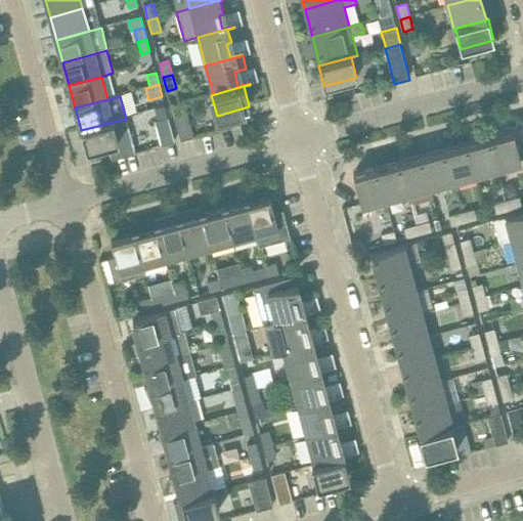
[(174,118),(181,142),(193,138),(187,114),(174,118)]
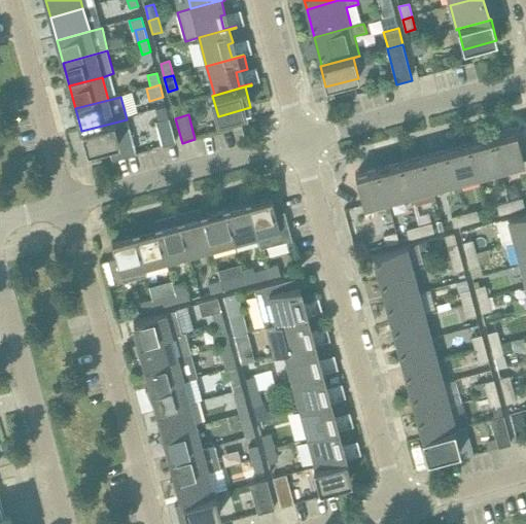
[(136,155),(127,119),(81,131),(88,151),(108,146),(112,162),(136,155)]
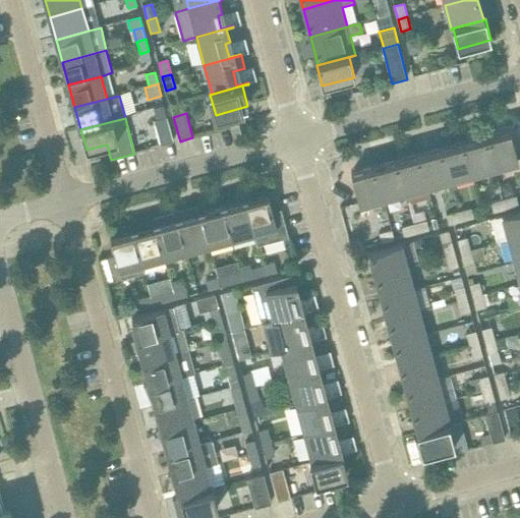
[(174,142),(167,118),(155,122),(161,147),(174,142)]
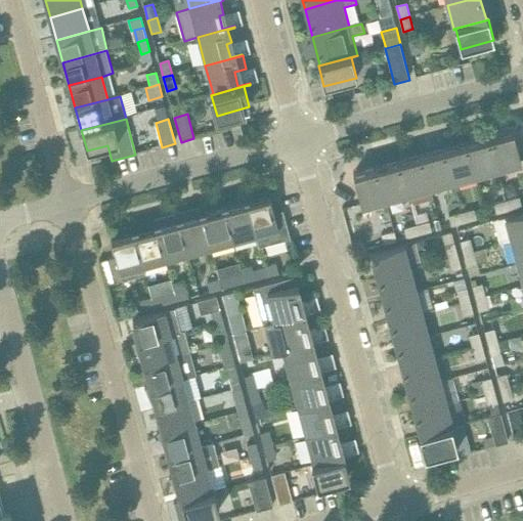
[(522,165),(513,132),(490,138),(498,171),(522,165)]
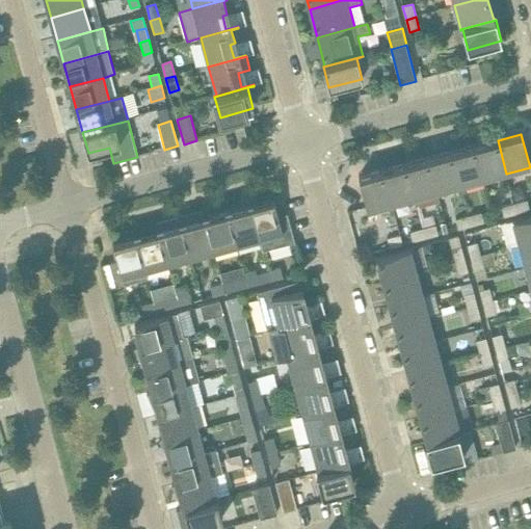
[(506,174),(498,140),(475,147),(483,180),(506,174)]
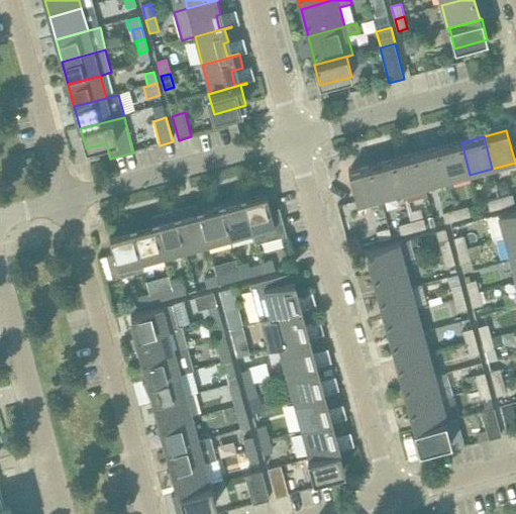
[(470,175),(461,142),(438,149),(447,181),(470,175)]
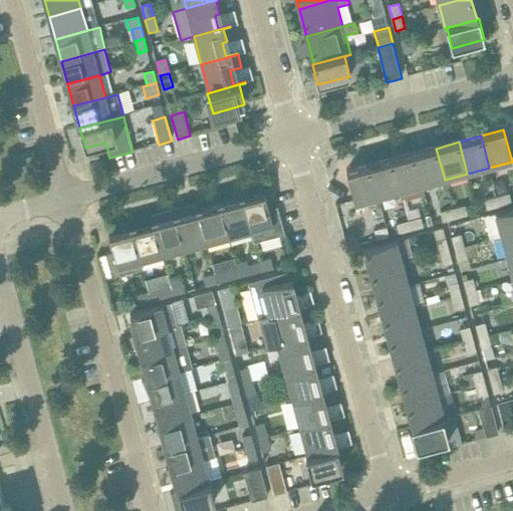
[(445,180),(436,149),(414,155),(423,186),(445,180)]
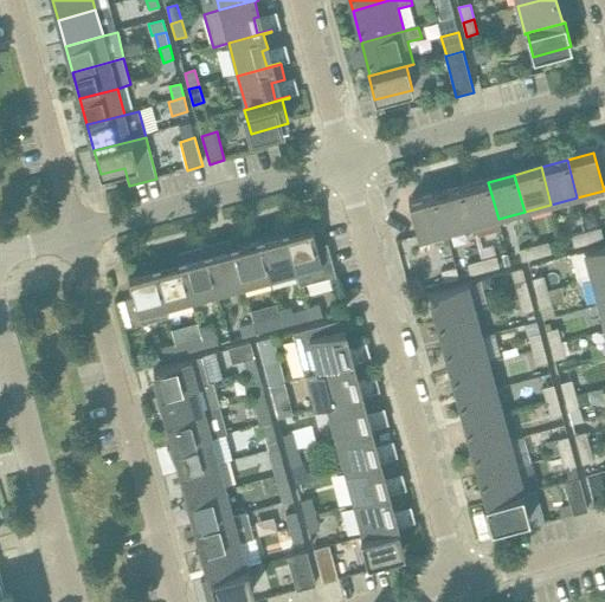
[(499,219),(488,182),(462,189),(472,226),(499,219)]
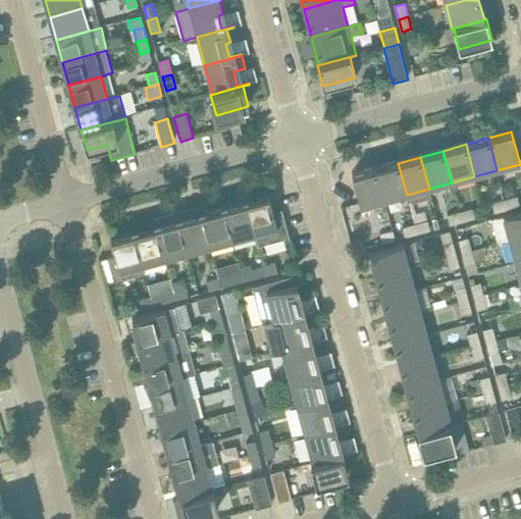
[(407,195),(398,163),(375,169),(383,201),(407,195)]
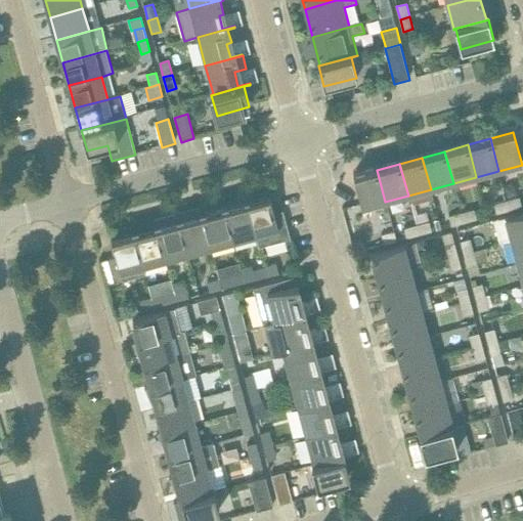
[(385,202),(377,170),(354,176),(362,208),(385,202)]
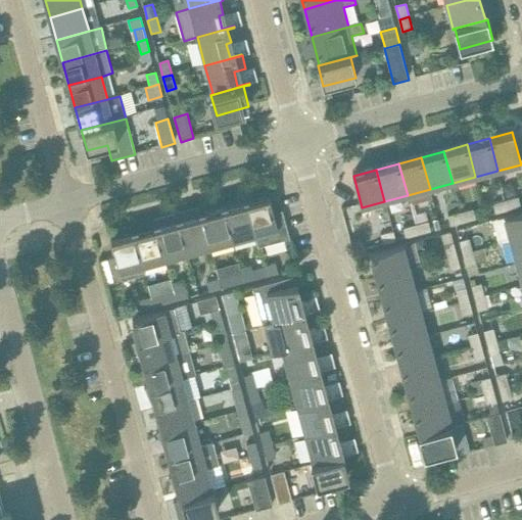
[(290,240),(282,210),(274,214),(270,198),(247,204),(255,236),(259,248),(290,240)]
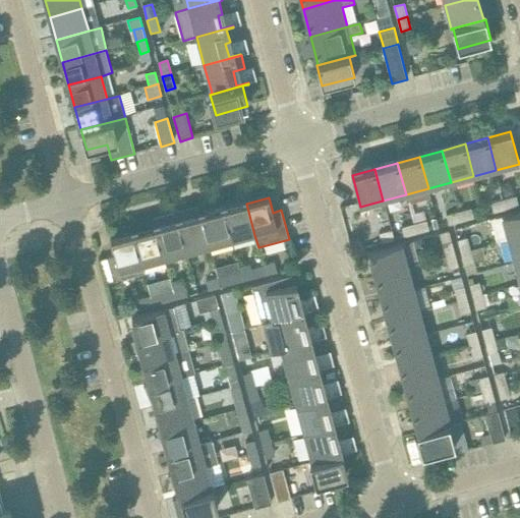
[(519,207),(516,197),(504,200),(507,210),(519,207)]
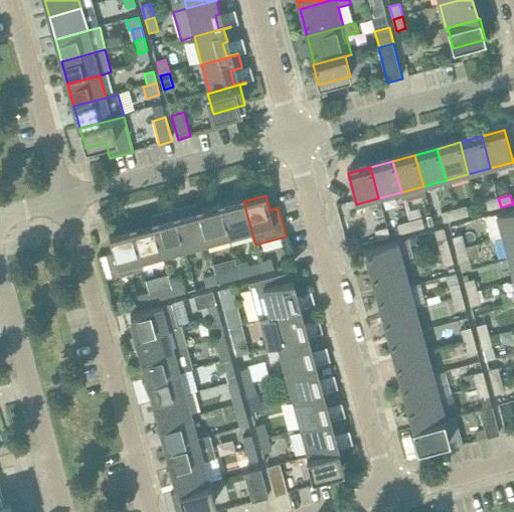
[(501,207),(498,198),(486,201),(489,211),(501,207)]
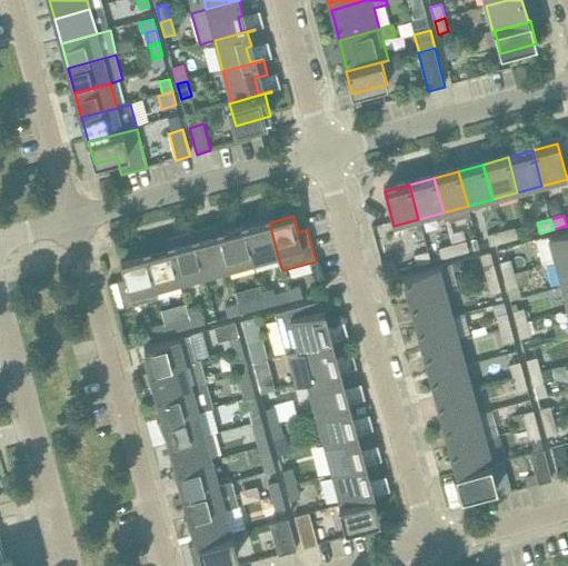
[(278,257),(269,222),(245,229),(253,264),(278,257)]
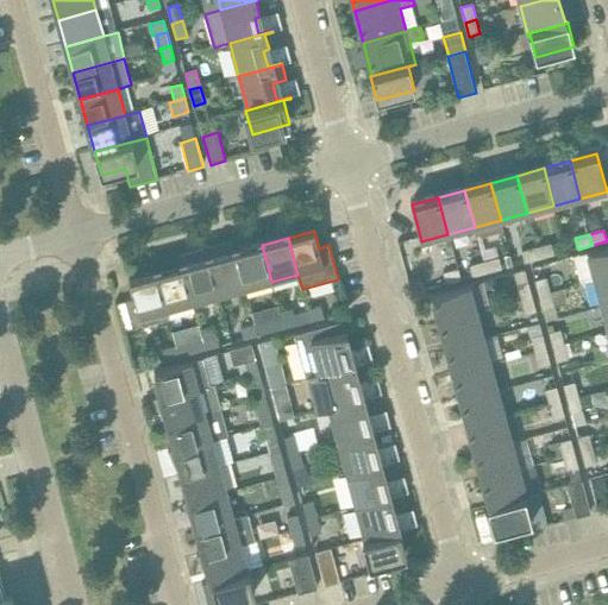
[(271,282),(262,245),(236,252),(245,289),(271,282)]
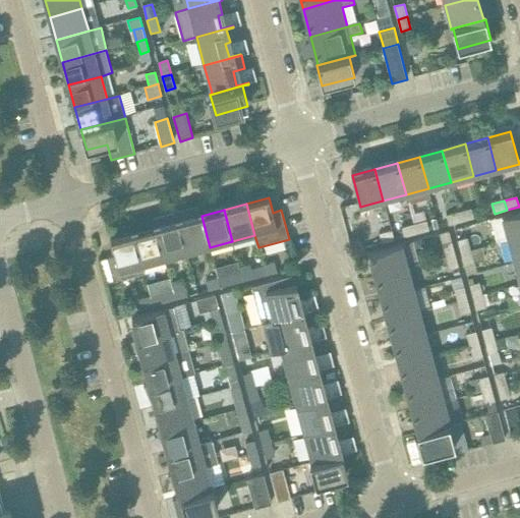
[(474,219),(471,210),(459,213),(462,222),(474,219)]
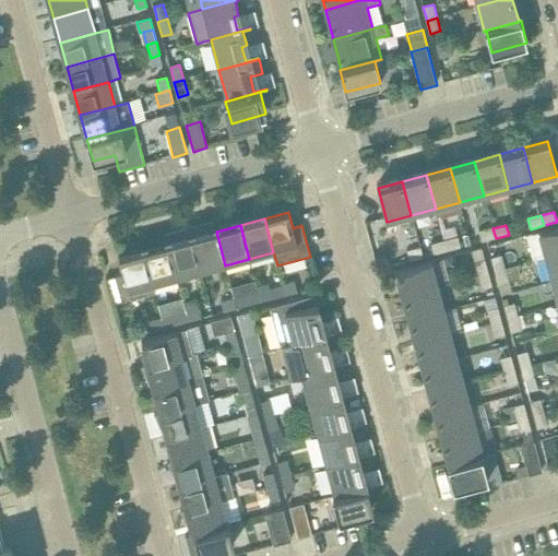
[(557,227),(538,234),(545,258),(557,253),(557,227)]
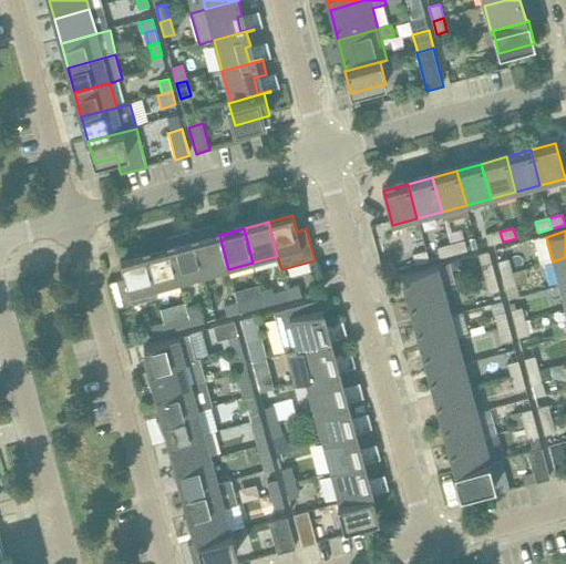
[(503,242),(500,232),(486,235),(490,246),(503,242)]
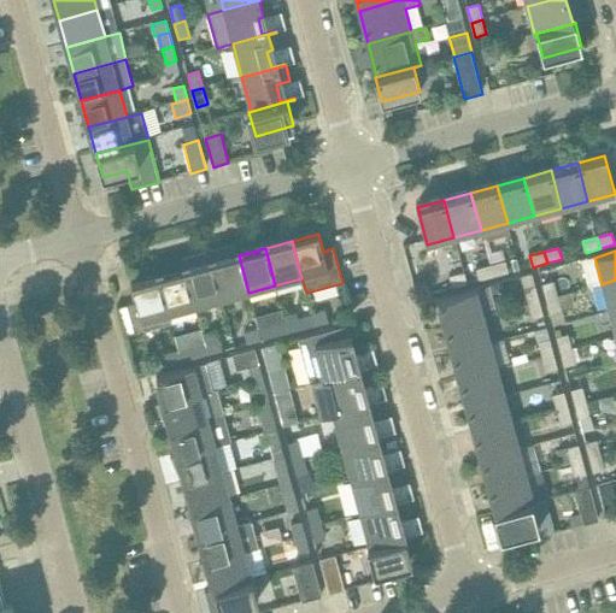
[(248,293),(239,255),(211,263),(222,300),(248,293)]
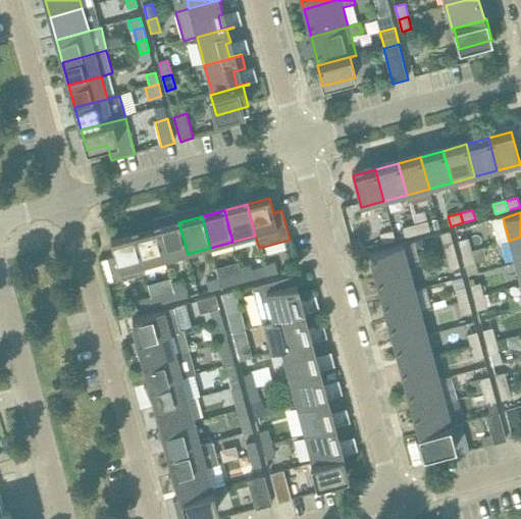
[(437,219),(427,222),(415,225),(418,235),(440,228),(437,219)]
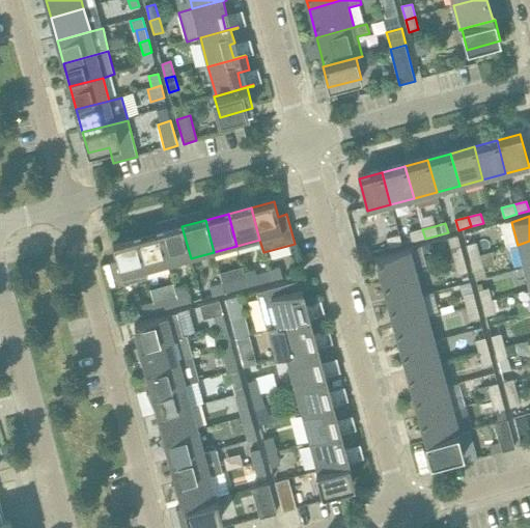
[(168,265),(159,232),(157,224),(156,225),(156,226),(142,230),(144,237),(136,239),(144,271),(168,265)]
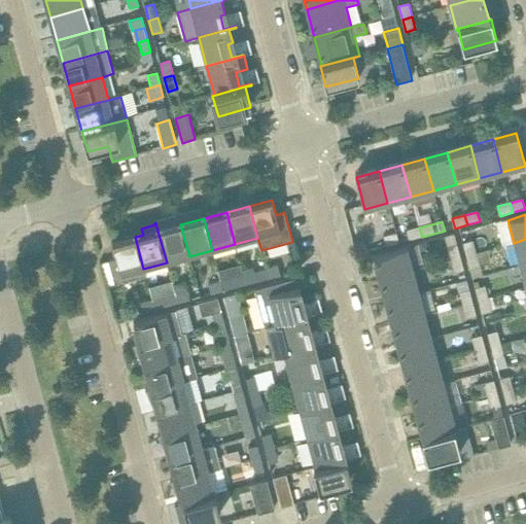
[(189,256),(180,224),(158,231),(167,263),(189,256)]
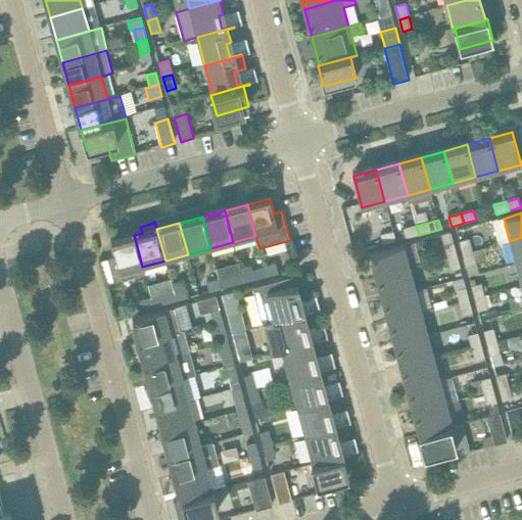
[(419,235),(416,226),(404,229),(407,239),(419,235)]
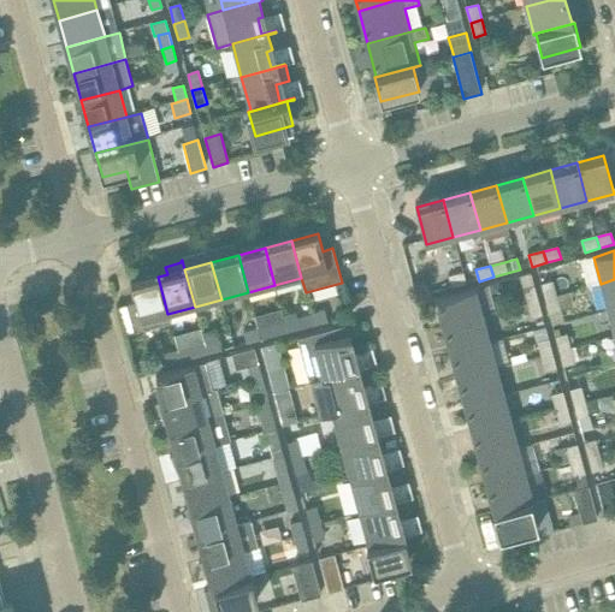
[(449,277),(451,289),(467,284),(463,273),(449,277)]
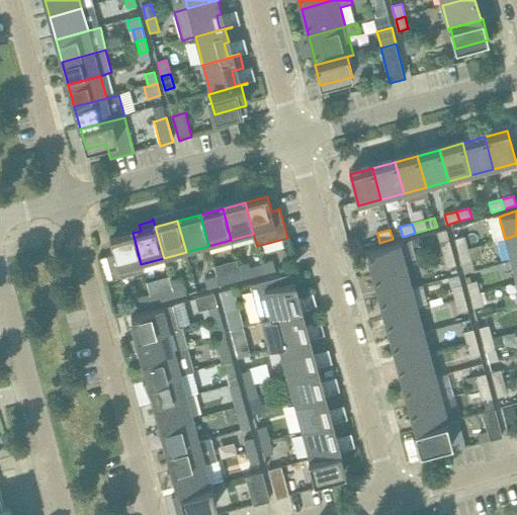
[(114,255),(106,258),(112,280),(143,271),(141,264),(133,233),(110,239),(114,255)]
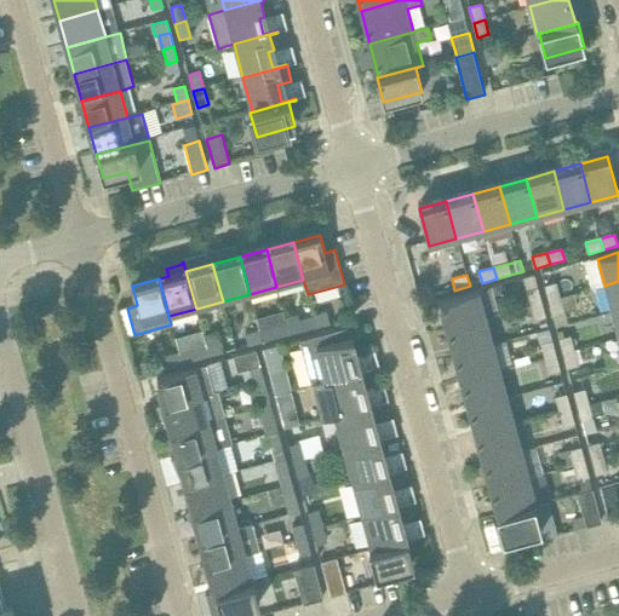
[(618,281),(605,286),(612,312),(618,310),(618,281)]
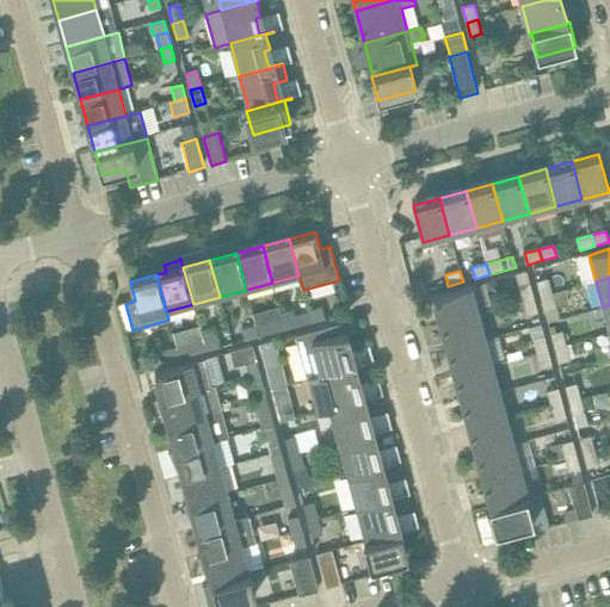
[(537,283),(541,297),(553,295),(548,280),(537,283)]
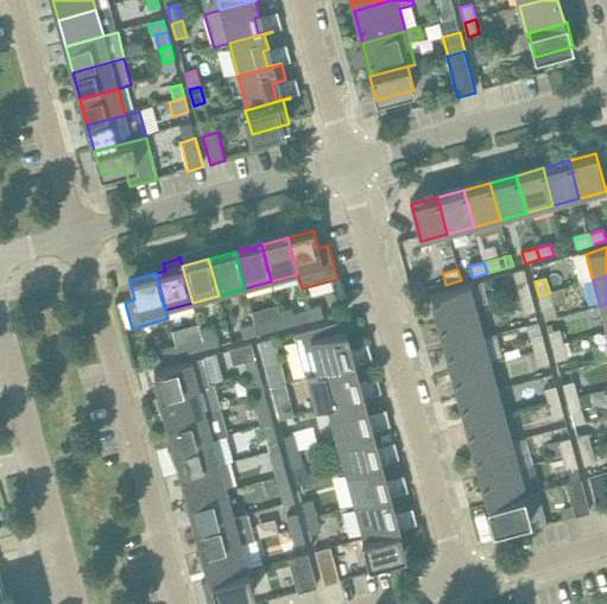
[(531,298),(528,284),(517,286),(520,300),(531,298)]
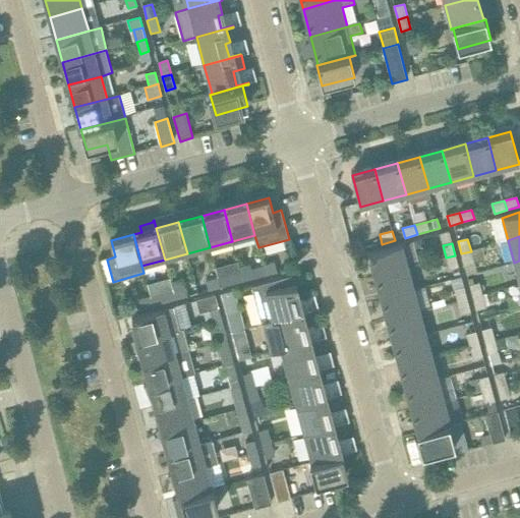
[(402,245),(369,253),(376,276),(408,268),(402,245)]
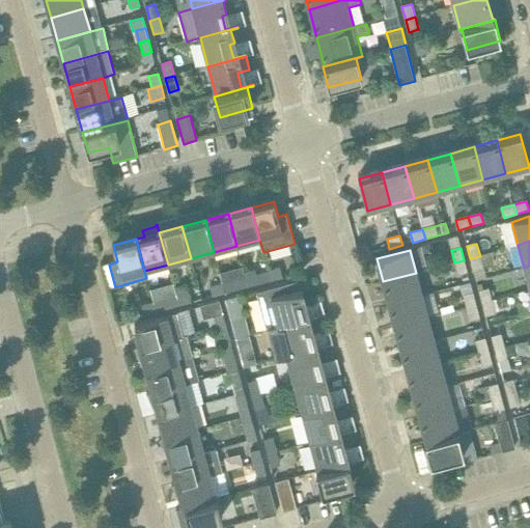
[(483,269),(480,256),(470,258),(474,271),(483,269)]
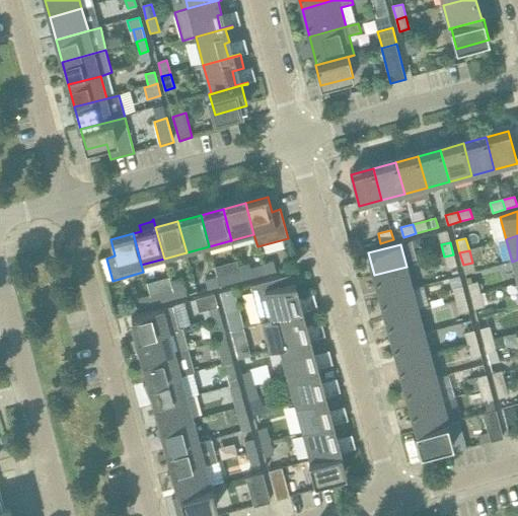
[(457,267),(453,254),(444,256),(447,270),(457,267)]
